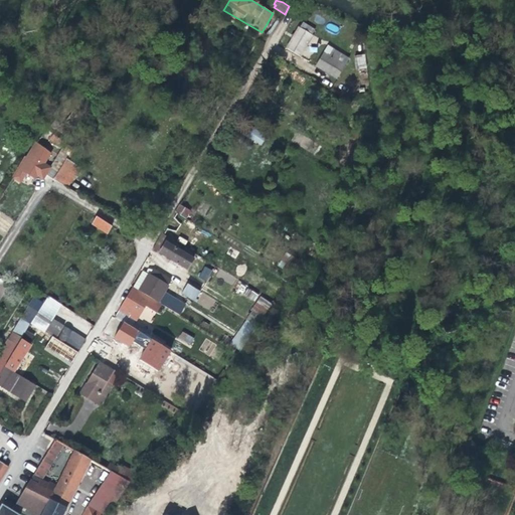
[(322,33),(329,37),(336,26),(329,22),(322,33)]
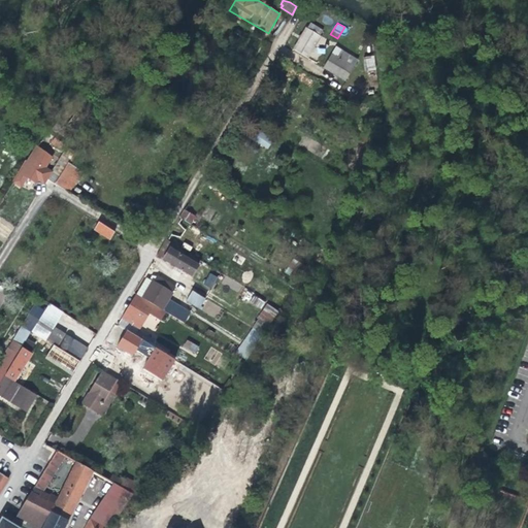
[(293,48),(307,58),(321,37),(305,27),(293,48)]
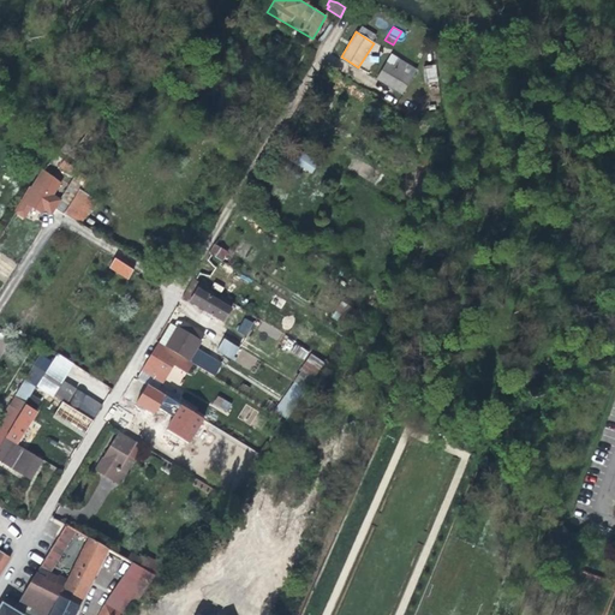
[(376,78),(401,94),(416,70),(390,53),(381,69),(376,78)]
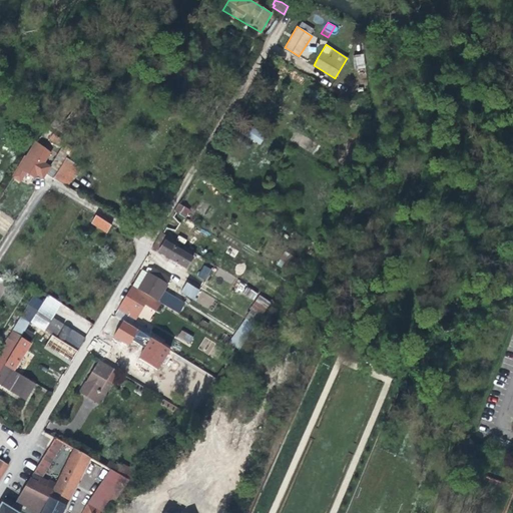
[(356,70),(366,69),(364,53),(354,54),(356,70)]
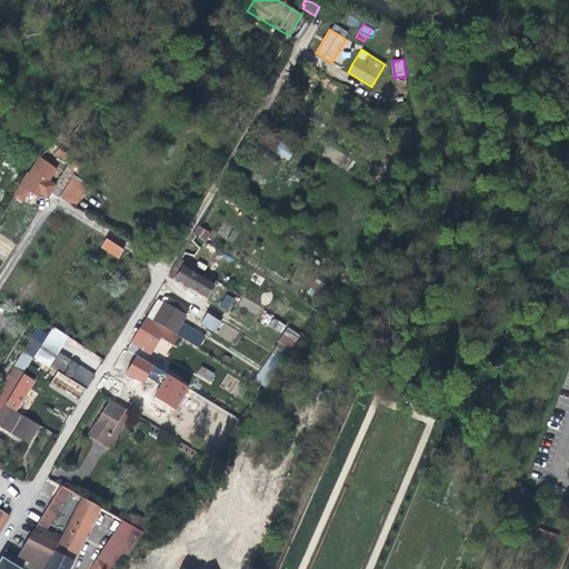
[(281,141),(275,151),(287,161),(295,151),(281,141)]
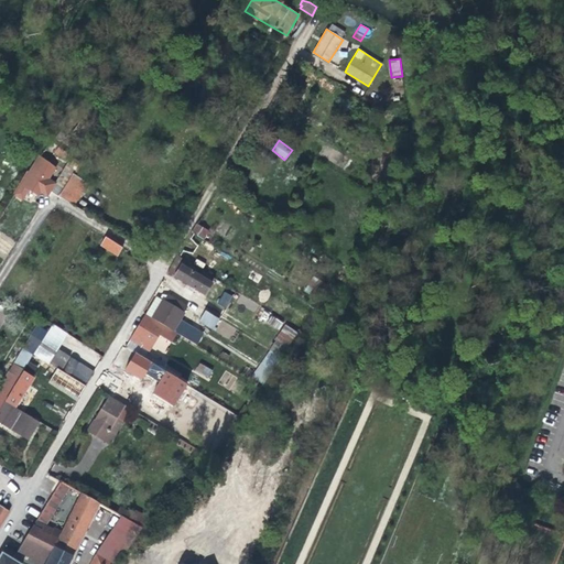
[(78,176),(96,154),(88,149),(79,163),(58,196),(74,205),(88,183),(78,176)]
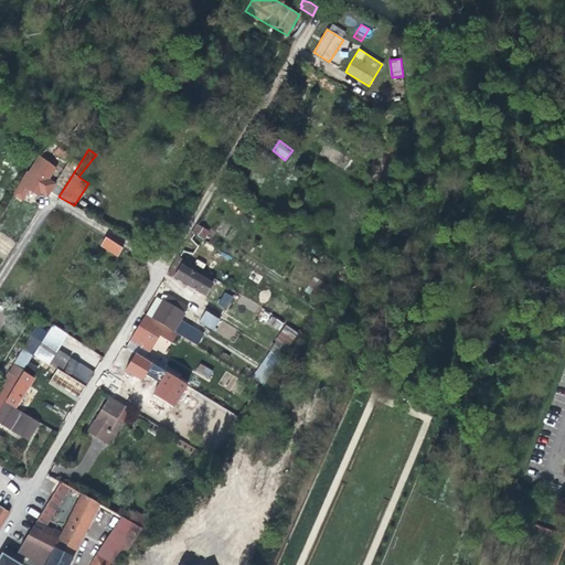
[(45,196),(48,196),(51,191),(44,187),(57,166),(49,159),(44,167),(42,164),(34,177),(33,176),(29,173),(13,196),(21,202),(29,192),(38,198),(40,193),(45,196)]
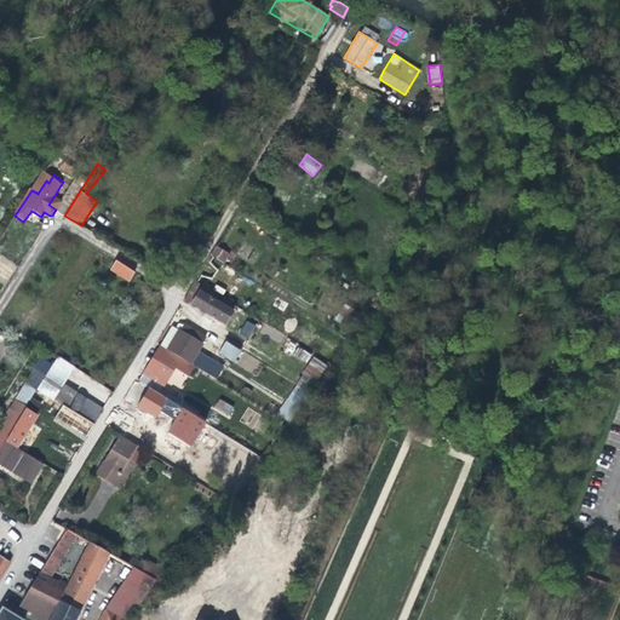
[(461,179),(458,185),(457,187),(465,191),(469,184),(463,181),(461,179)]
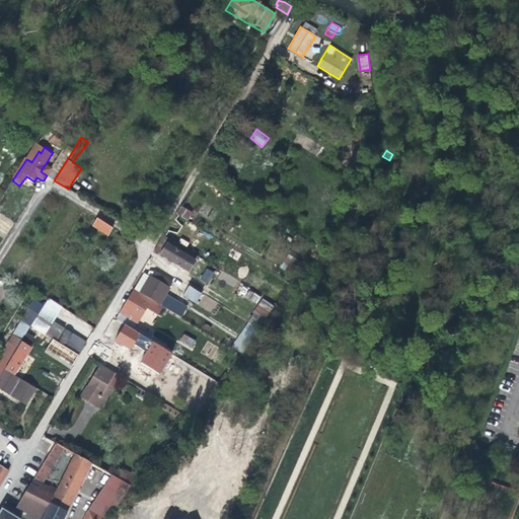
[(182,202),(176,213),(188,220),(189,221),(196,210),(182,202)]
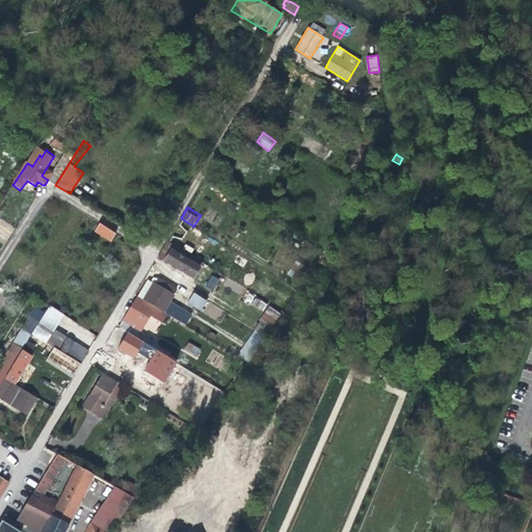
[(193,227),(192,225),(181,218),(178,223),(185,228),(182,233),(179,237),(202,250),(208,241),(198,236),(202,231),(193,227)]
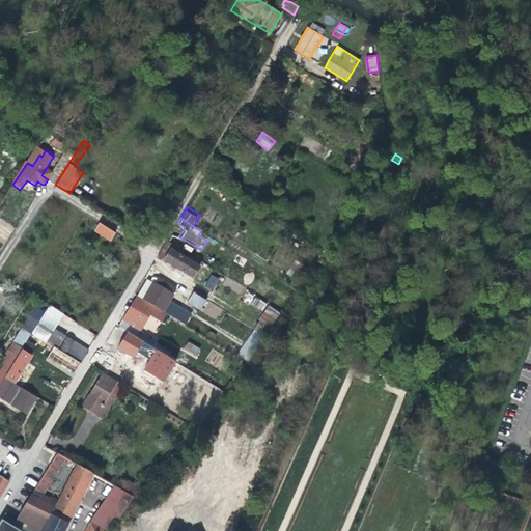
[(110,242),(115,234),(99,223),(93,231),(110,242)]
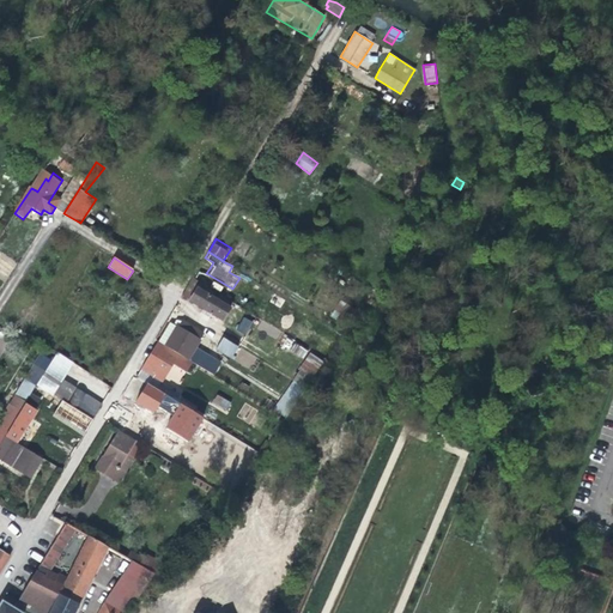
[(234,302),(193,278),(182,296),(194,304),(202,309),(200,314),(205,316),(202,320),(225,333),(232,321),(225,316),(234,302)]
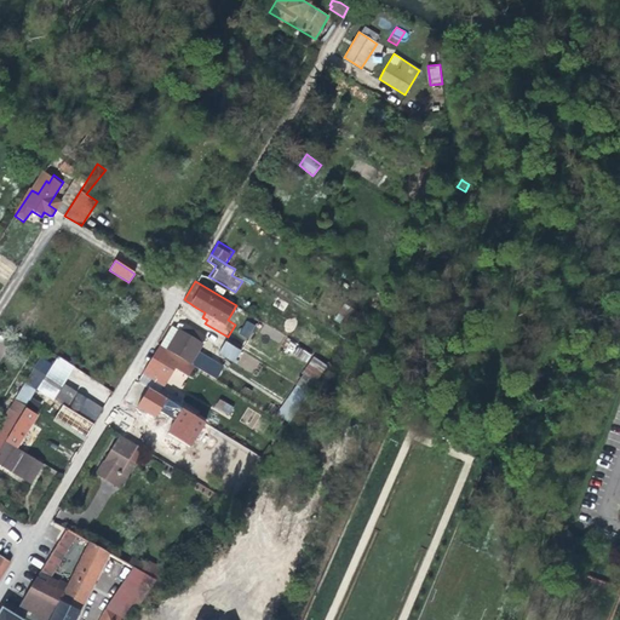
[(334,319),(346,328),(359,311),(345,303),(334,319)]
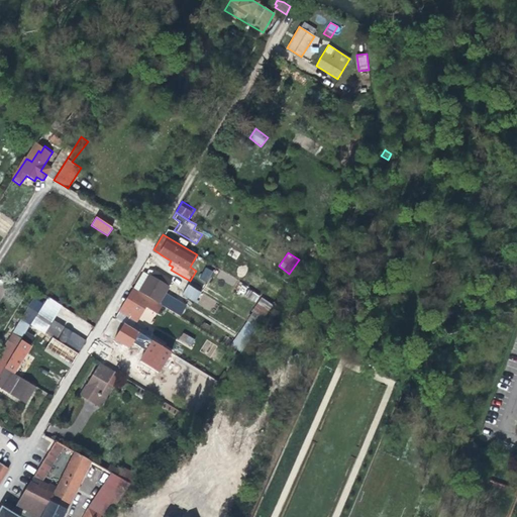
[(199,278),(206,283),(214,272),(206,267),(199,278)]
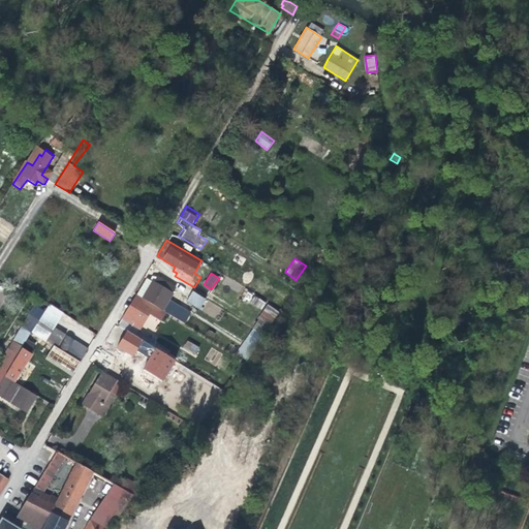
[(149,284),(141,298),(154,306),(174,317),(181,306),(175,302),(172,306),(167,304),(174,293),(152,280),(149,284)]
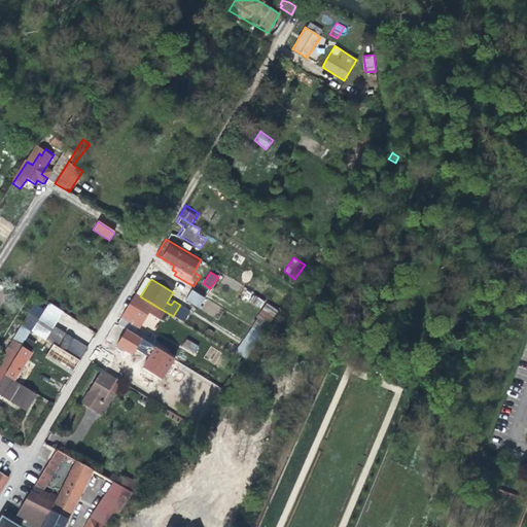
[(205,299),(191,289),(183,303),(197,311),(205,299)]
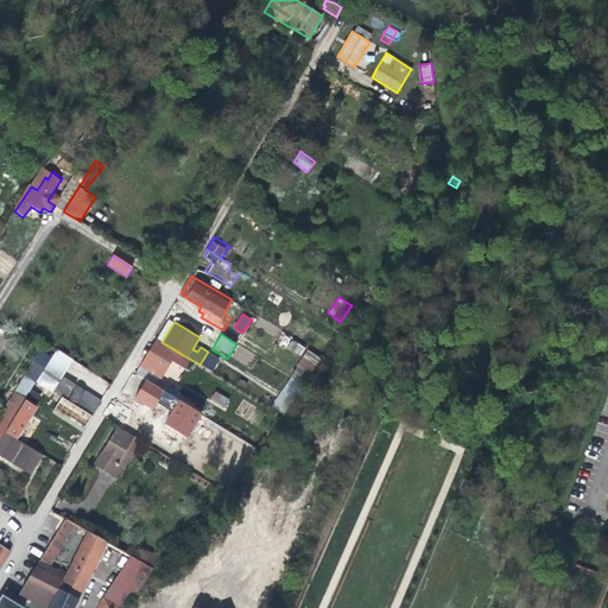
[(139,367),(159,379),(177,352),(162,342),(157,339),(146,355),(139,367)]
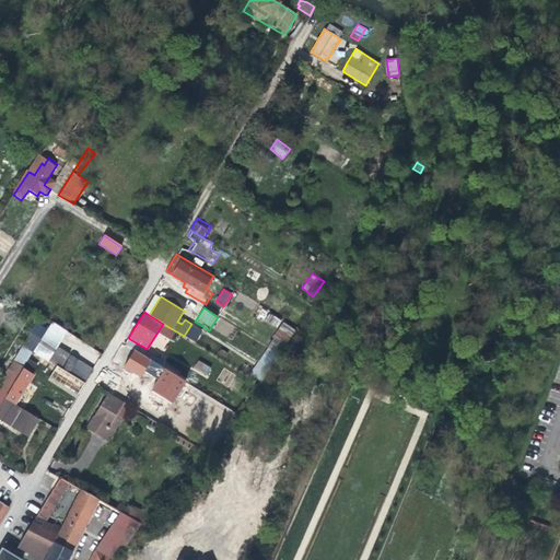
[(266,321),(277,327),(281,321),(269,313),(266,321)]
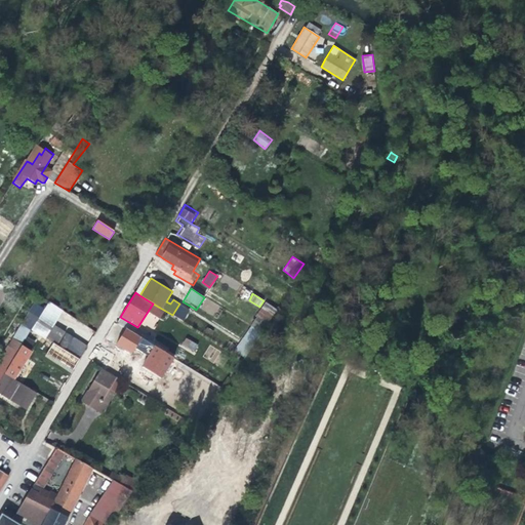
[(48,300),(31,329),(45,337),(63,311),(48,300)]
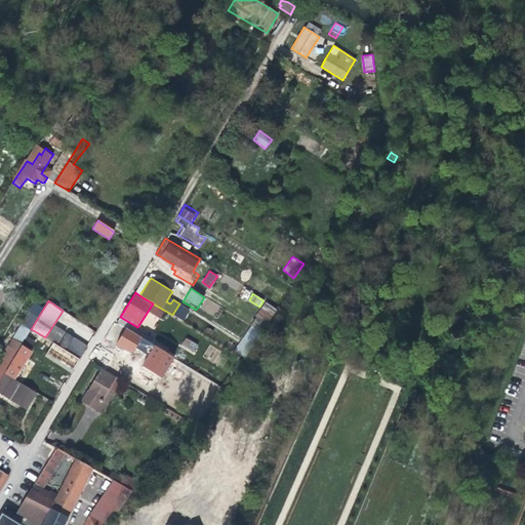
[(267,303),(251,326),(263,332),(277,311),(267,303)]
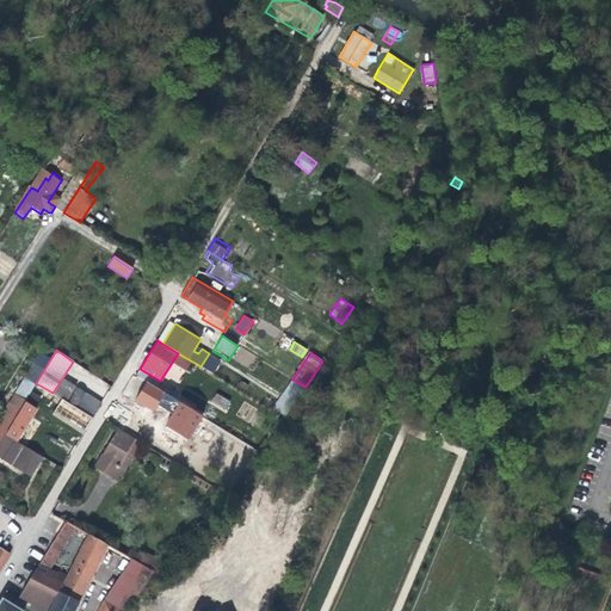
[(295,401),(306,387),(292,380),(283,394),(295,401)]
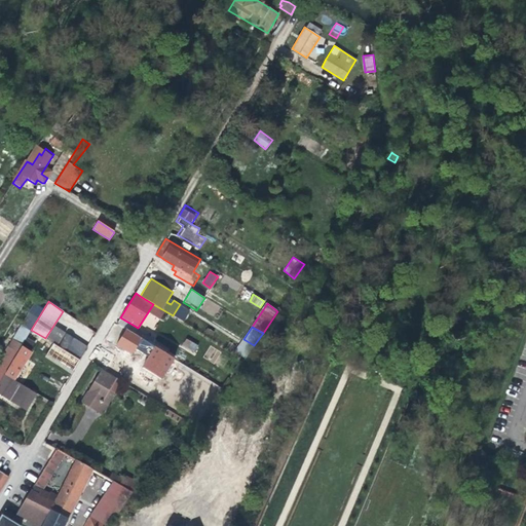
[(125,329),(116,343),(132,354),(138,344),(140,346),(139,348),(148,354),(142,365),(157,374),(168,355),(135,334),(125,329)]
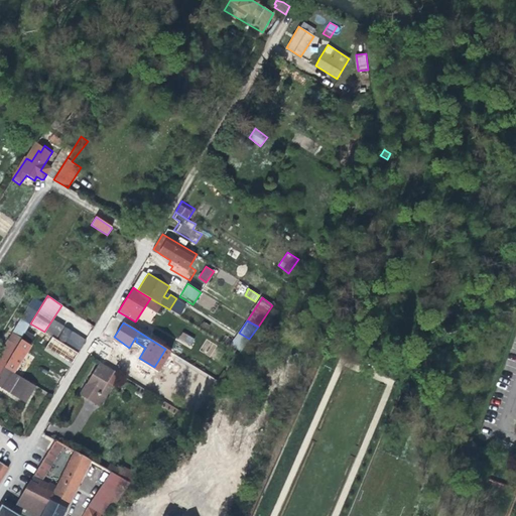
[(78,352),(44,332),(30,324),(17,346),(4,366),(15,372),(31,345),(27,343),(32,334),(51,345),(50,348),(72,361),(78,352)]
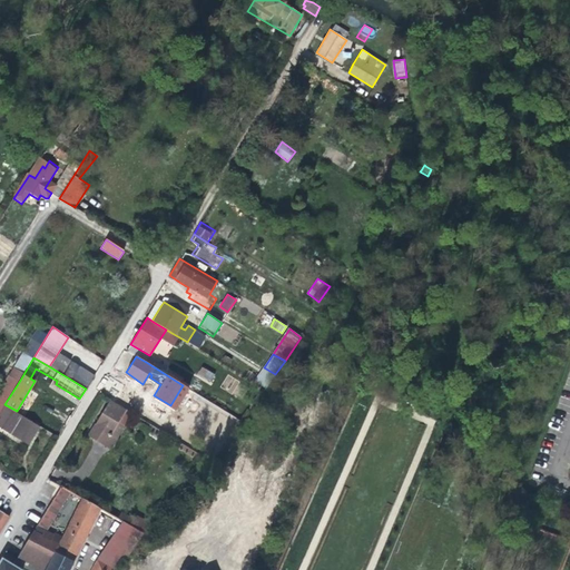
[(10,374),(19,379),(23,371),(15,365),(10,374)]
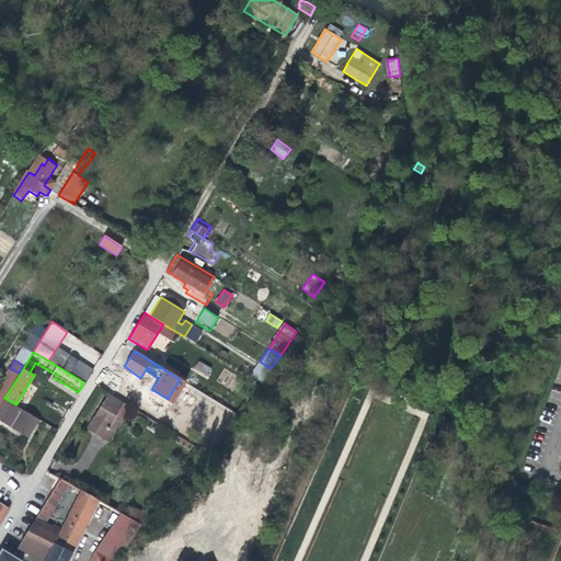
[(201,365),(196,370),(203,374),(206,368),(201,365)]
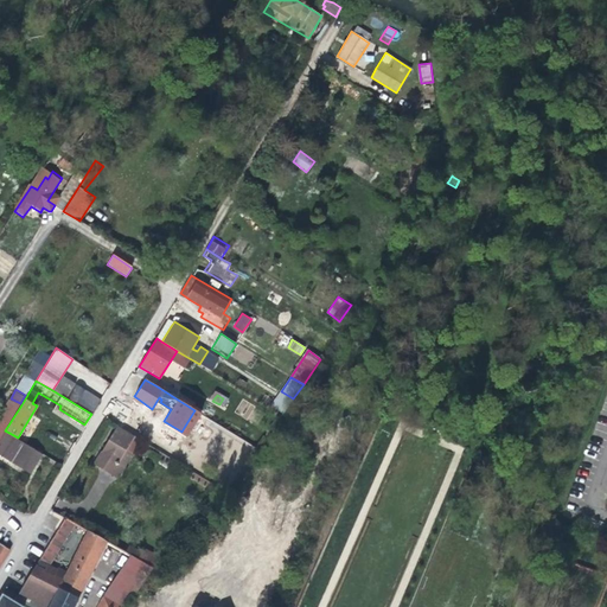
[(106,442),(98,454),(116,465),(132,439),(114,427),(106,442)]
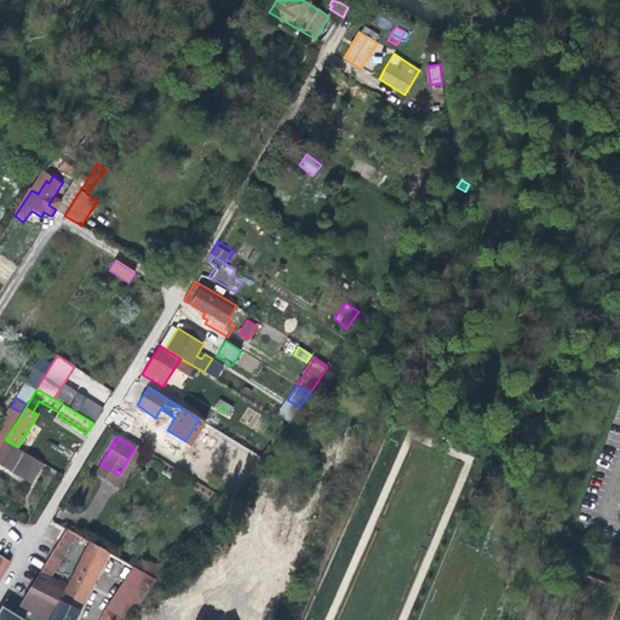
[(45,464),(18,447),(5,440),(5,441),(0,447),(0,465),(32,484),(45,464)]
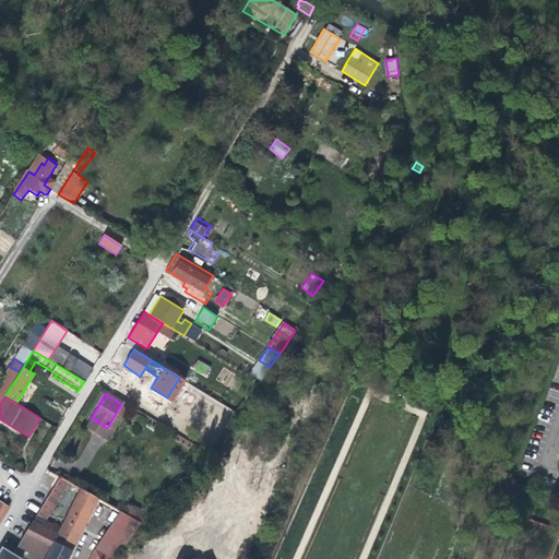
[(91,418),(86,426),(103,436),(107,428),(91,418)]
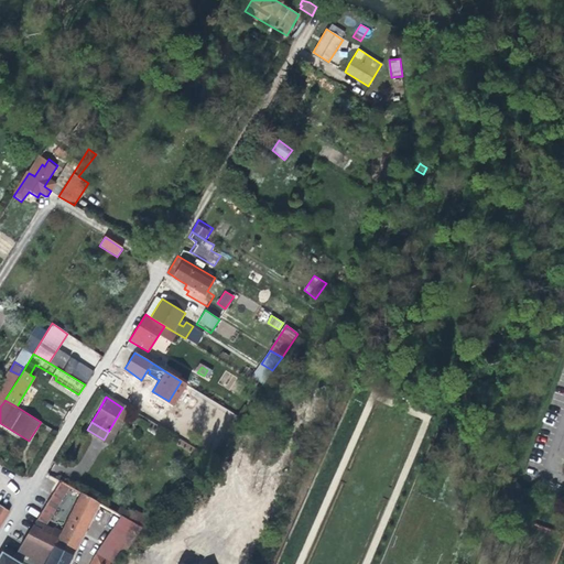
[(19,549),(30,554),(46,563),(45,563),(23,563),(25,561),(6,549),(0,556),(0,563),(69,563),(100,503),(82,492),(58,537),(53,533),(55,529),(44,523),(42,529),(34,524),(19,549)]
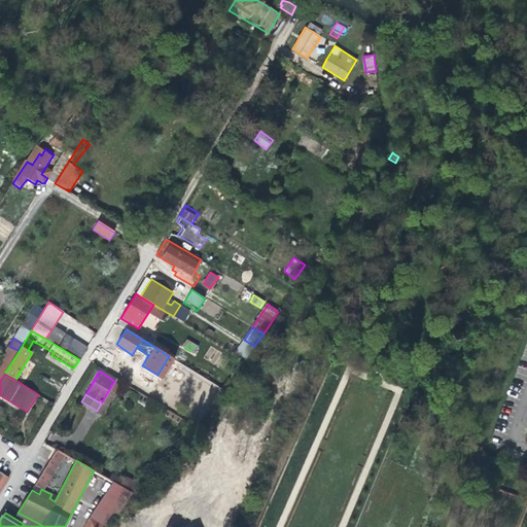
[(0,491),(10,475),(0,471),(0,491)]
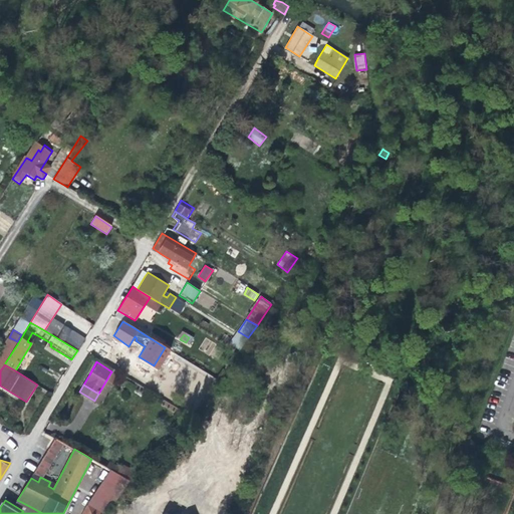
[(109,470),(87,504),(95,508),(117,475),(109,470)]
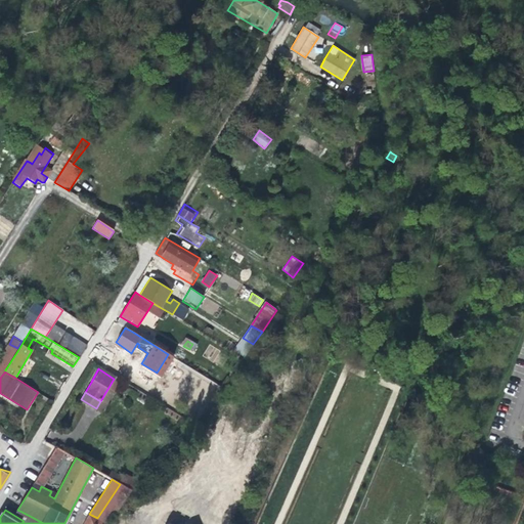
[(106,523),(131,490),(120,484),(97,518),(89,514),(89,513),(83,523),(106,523)]
